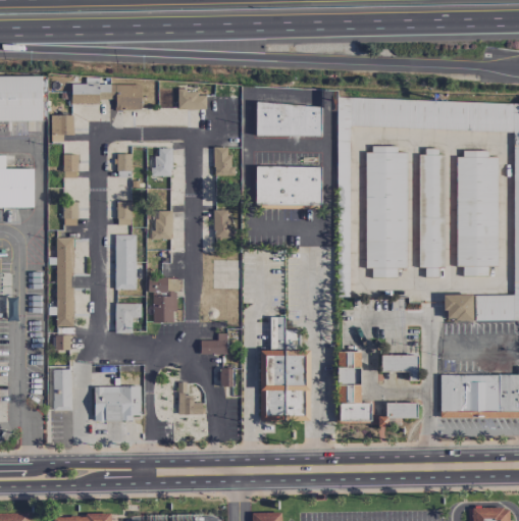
[(0,121),(44,121),(43,76),(0,76),(0,121)]
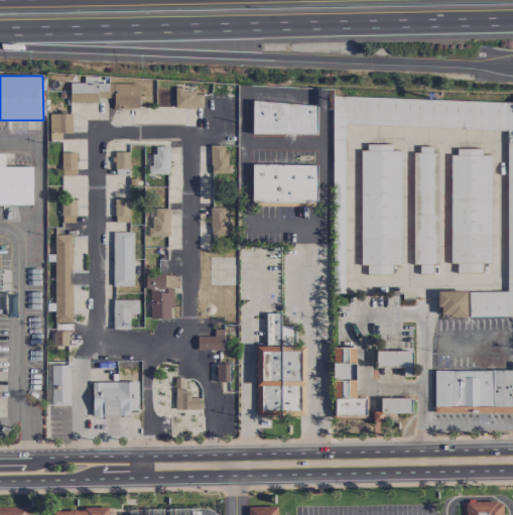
[(72,103),(100,103),(100,99),(115,99),(115,109),(140,109),(141,85),(99,84),(99,78),(86,77),(86,84),(72,83),(72,103)]
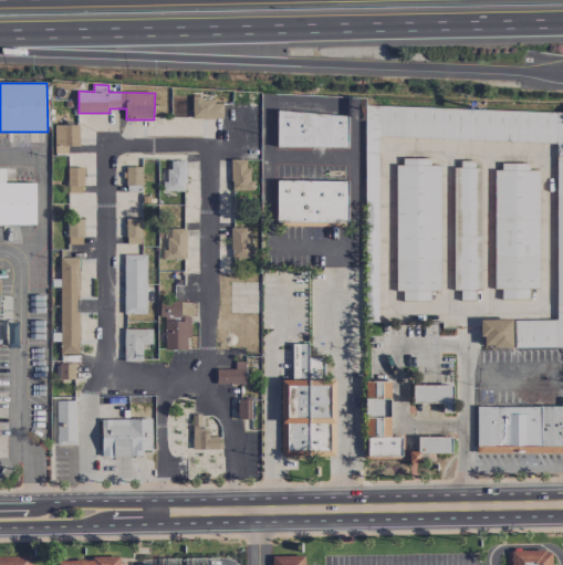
[(195,119),(225,118),(225,104),(216,104),(216,98),(194,98),(195,119)]
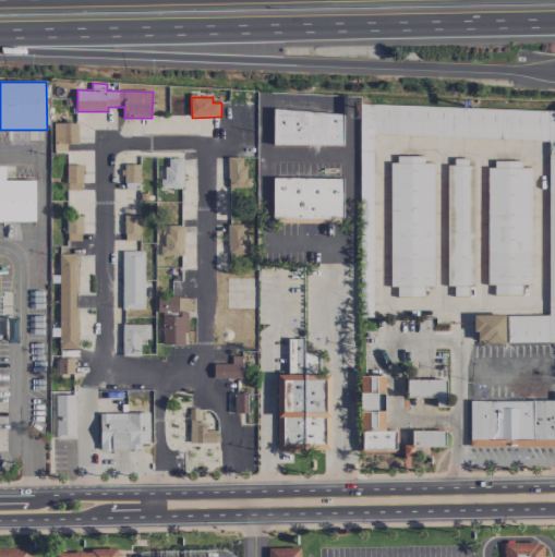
[(554,109),(362,107),(360,310),(374,310),(376,137),(552,140),(550,316),(509,316),(509,342),(554,343),(554,109)]
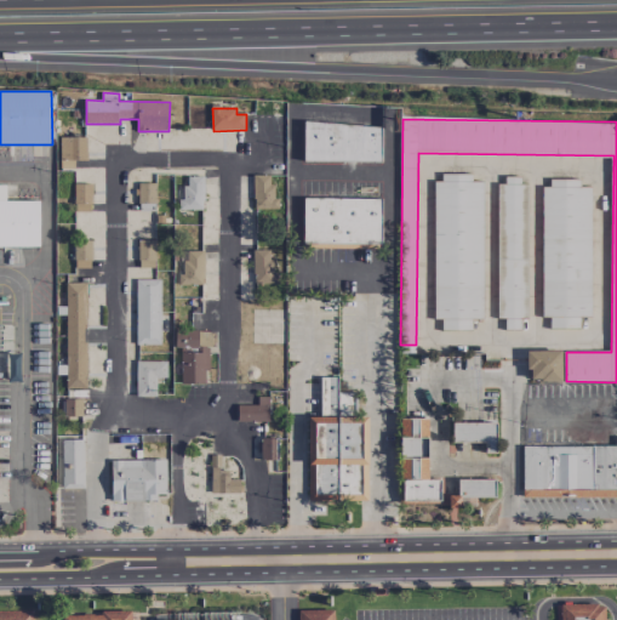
[(306,163),(382,163),(383,125),(306,124),(306,163)]
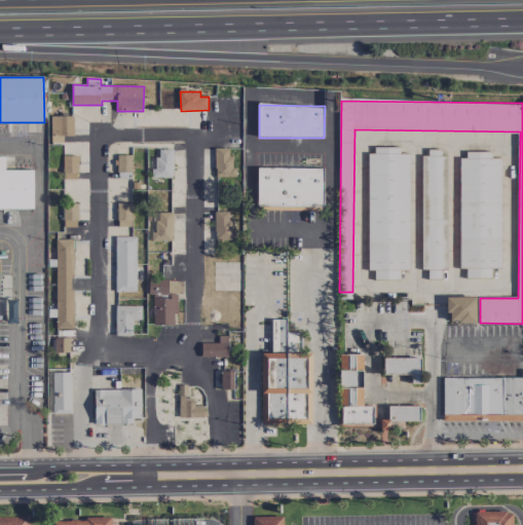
[(75,116),(52,117),(52,136),(75,136),(75,116)]
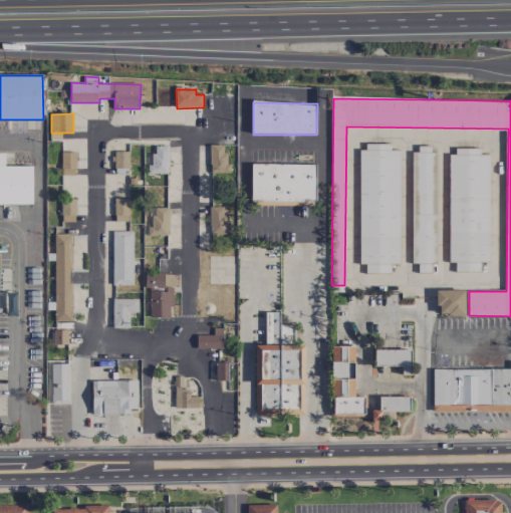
[(229,145),(211,146),(212,173),(229,173),(229,145)]
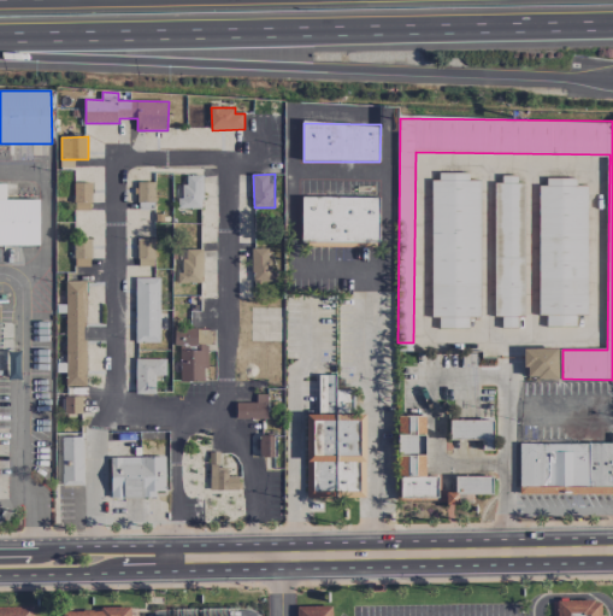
[(205,175),(188,176),(188,186),(177,186),(178,210),(205,209),(205,175)]
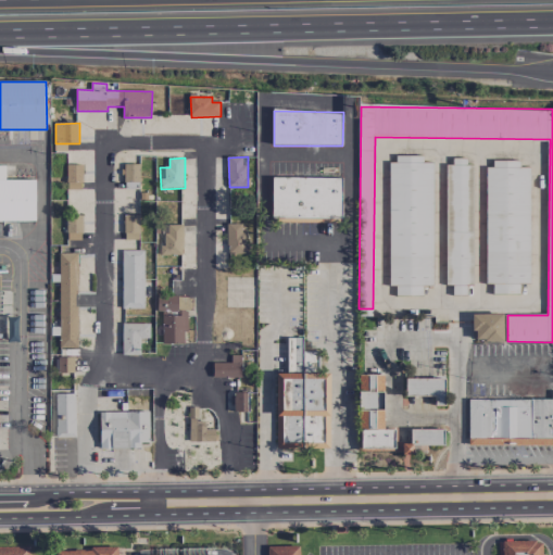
[(435,286),(435,163),(425,163),(425,158),(390,159),(391,287),(397,287),(397,297),(424,297),(424,286),(435,286)]
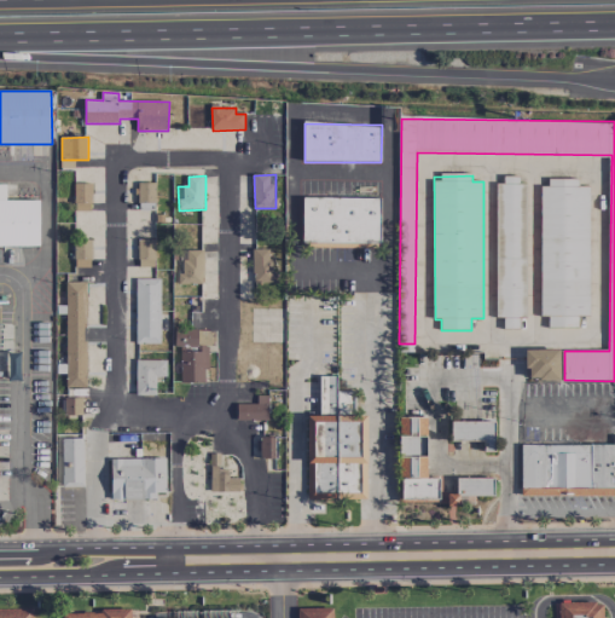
[(498,179),(498,318),(523,318),(523,180),(498,179)]
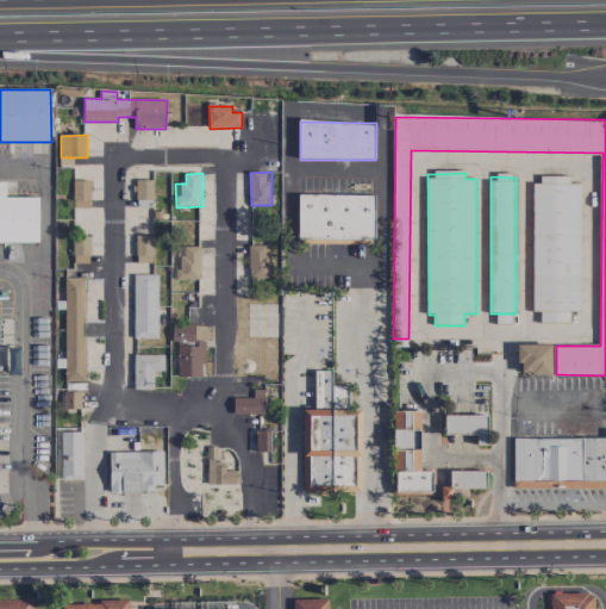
[(582,185),(572,184),(572,176),(542,176),(542,185),(535,184),(533,312),(542,312),(542,323),(572,323),(572,312),(582,312),(582,185)]
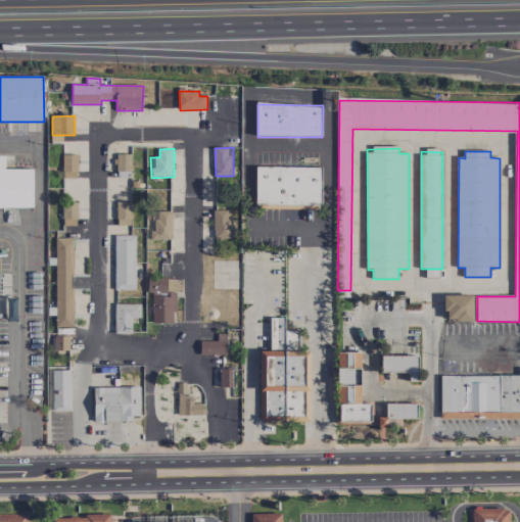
[(132,178),(133,155),(119,154),(119,178),(132,178)]
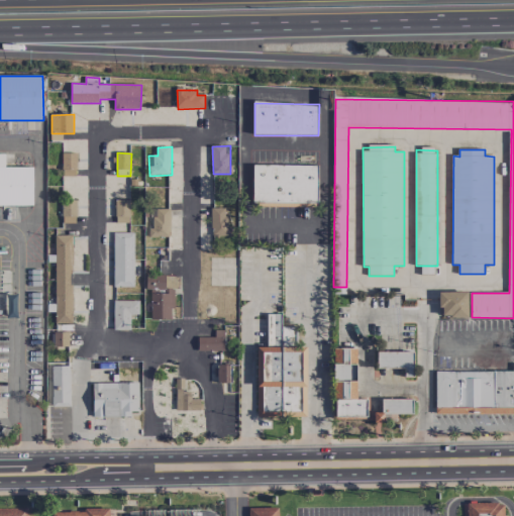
[(0,205),(34,206),(34,168),(7,168),(7,153),(0,153),(0,205)]
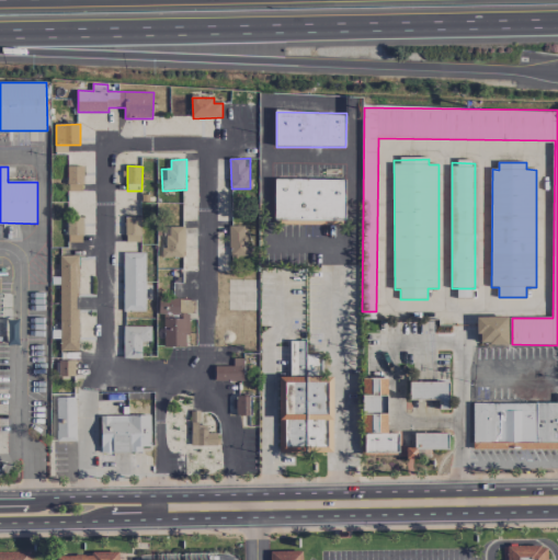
[(83,167),(69,167),(69,192),(83,192),(83,167)]
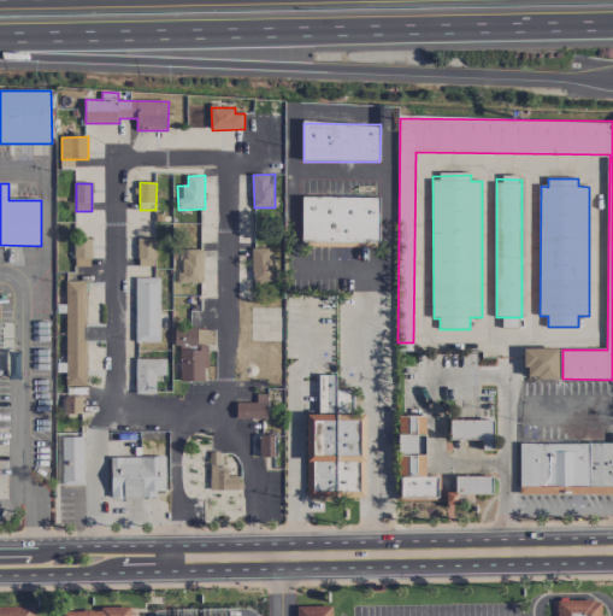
[(302,246),(379,247),(381,198),(304,197),(302,246)]
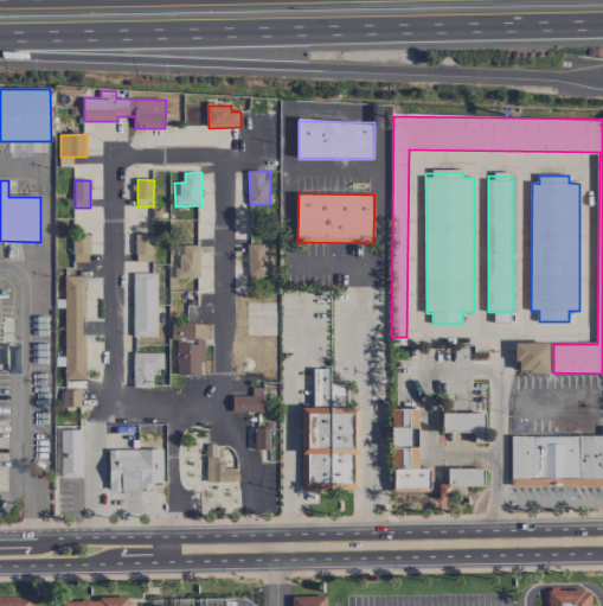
[(75,262),(91,262),(91,235),(75,235),(75,262)]
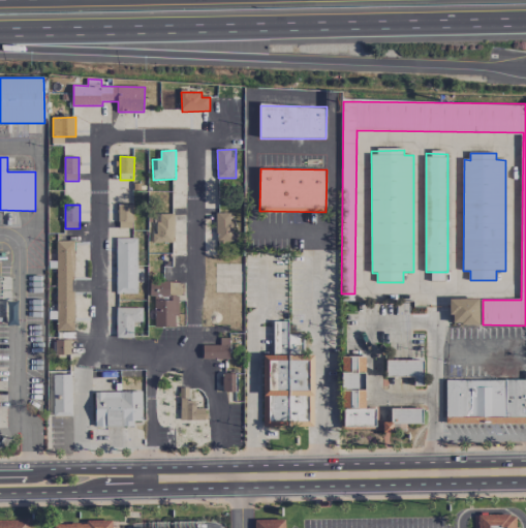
[(133,205),(119,205),(120,228),(133,228),(133,205)]
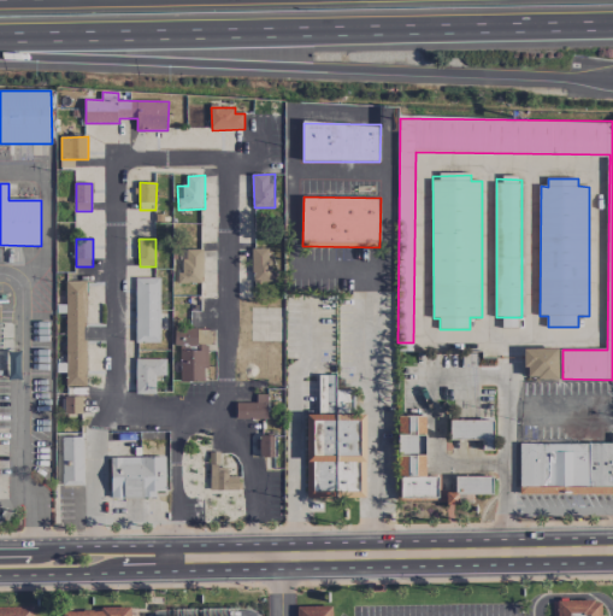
[(273,282),(272,248),(253,250),(254,283),(273,282)]
